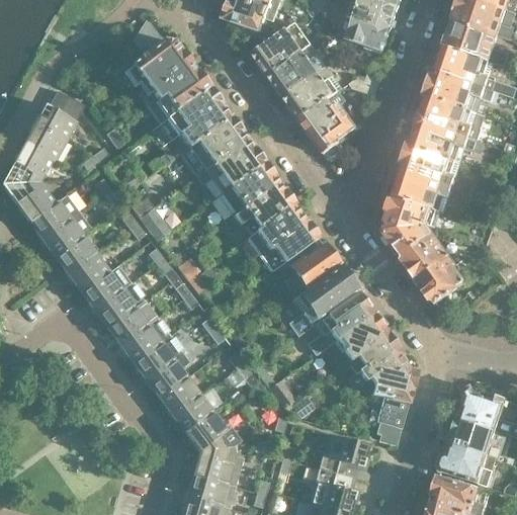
[(225,13),(228,19),(245,25),(243,32),(256,37),(259,29),(261,30),(266,17),(274,20),(279,9),(256,0),(232,0),(231,0),(225,13)]
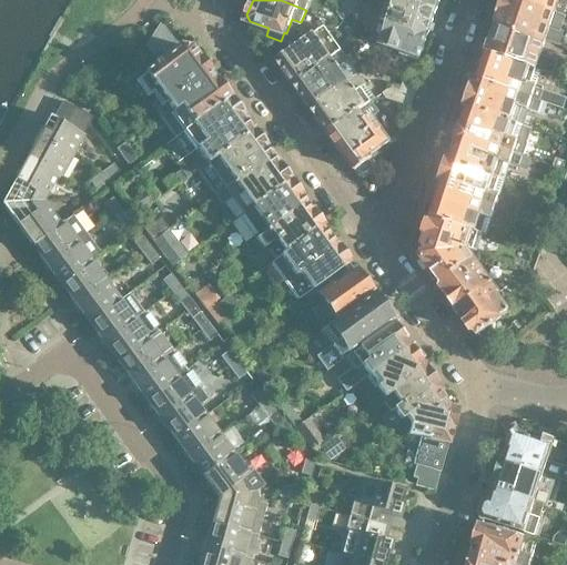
[(281,0),(306,10),(309,0),(281,0)]
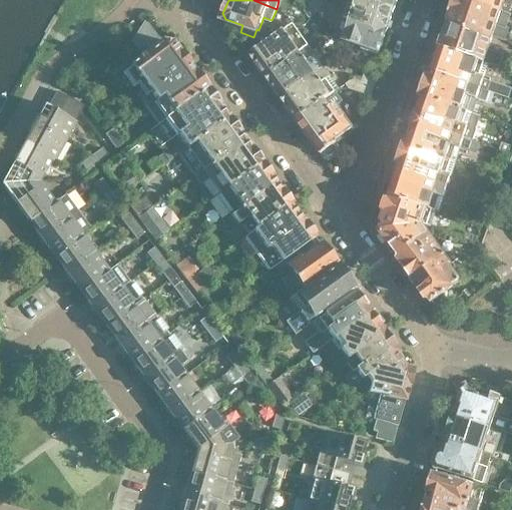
[(312,0),(310,1),(316,9),(317,7),(318,9),(322,0),(312,0)]
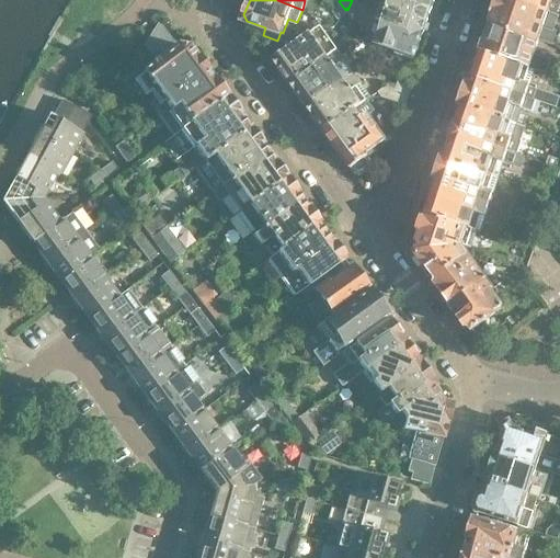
[(383,0),(381,6),(387,7),(427,20),(434,0),(383,0)]
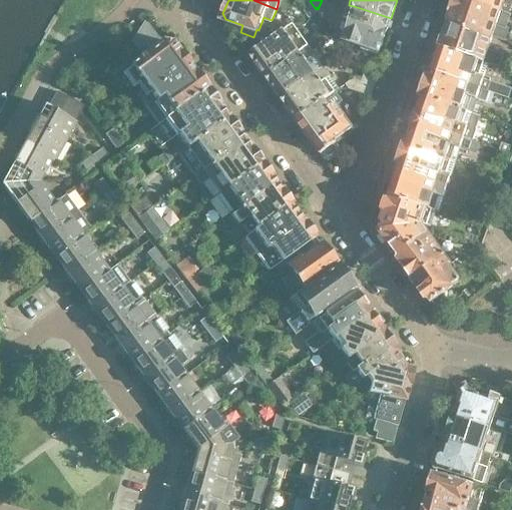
[(452,11),(449,20),(494,35),(511,41),(511,33),(504,30),(505,25),(502,24),(506,10),(503,9),(503,8),(478,0),(455,0),(452,11)]
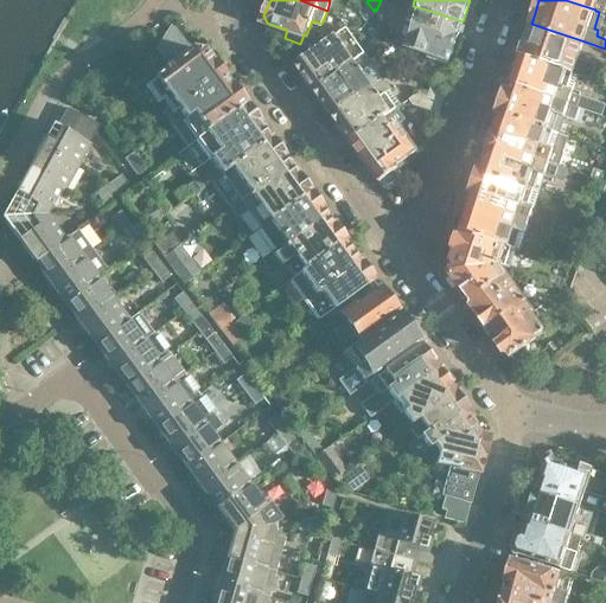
[(566,0),(595,10),(604,12),(605,6),(605,0),(566,0)]
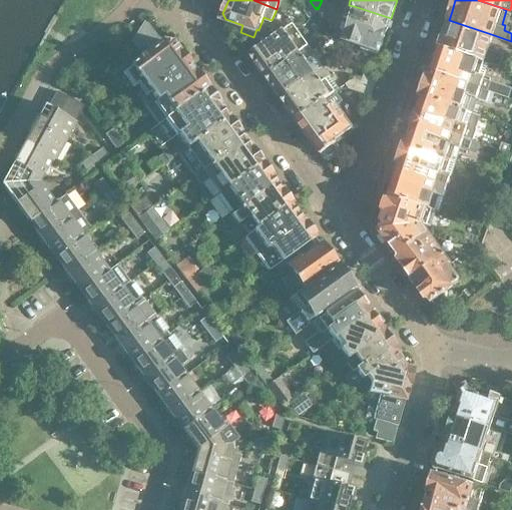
[(310,1),(304,5),(308,12),(311,15),(318,10),(317,8),(315,9),(310,1)]
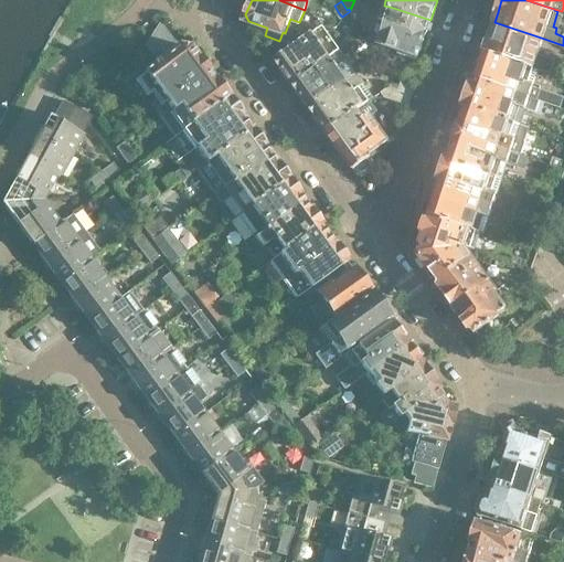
[(380,18),(386,19),(381,33),(380,32),(378,42),(389,45),(389,43),(401,48),(400,51),(417,56),(419,48),(422,48),(428,28),(427,28),(431,20),(390,7),(384,6),(380,18)]
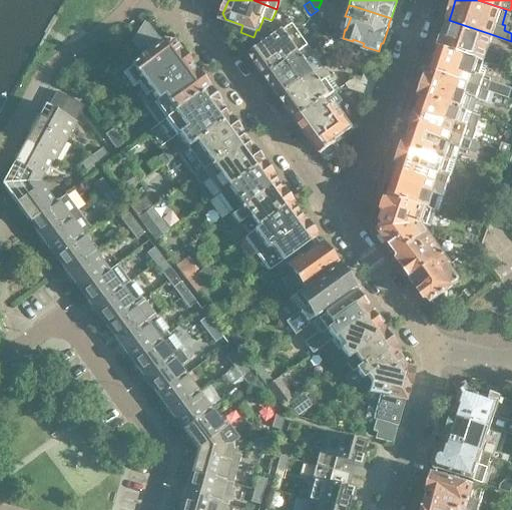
[(282,17),(262,31),(268,40),(294,21),(301,17),(284,10),(282,17)]
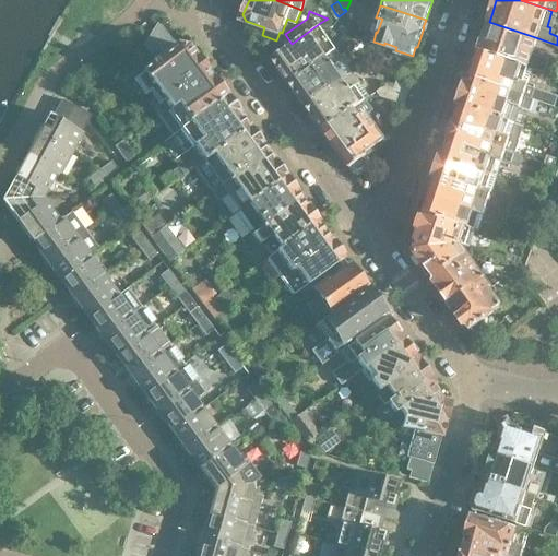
[(144,43),(157,59),(134,77),(146,93),(155,87),(158,92),(139,106),(143,113),(146,117),(156,109),(154,105),(164,98),(205,68),(197,56),(196,56),(187,45),(178,44),(159,20),(144,43)]
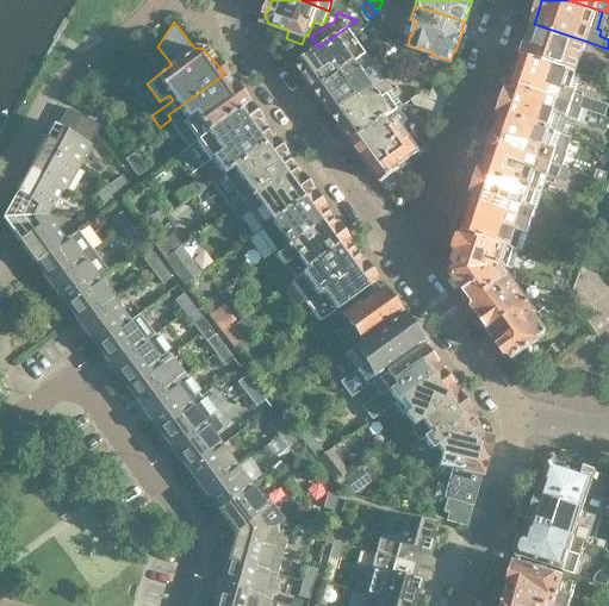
[(528,42),(524,54),(554,64),(577,72),(604,81),(608,69),(608,66),(583,56),(588,42),(534,24),(528,42)]
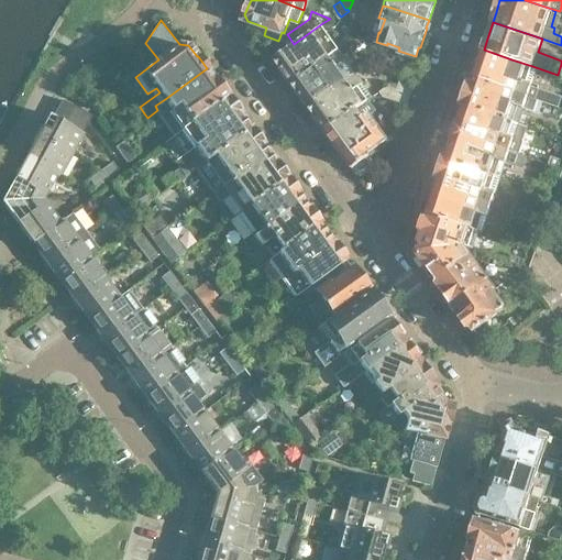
[(293,81),(293,83),(341,48),(322,23),(294,44),(275,58),(291,81),(293,81)]
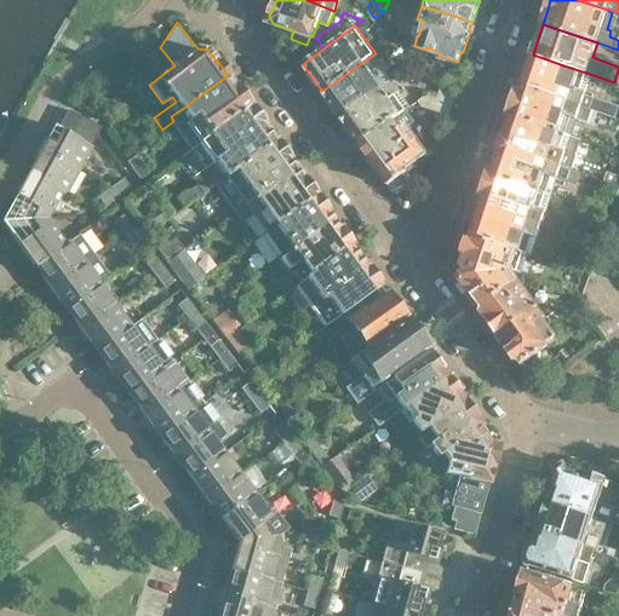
[(376,53),(322,91),(342,116),(394,79),(376,53)]
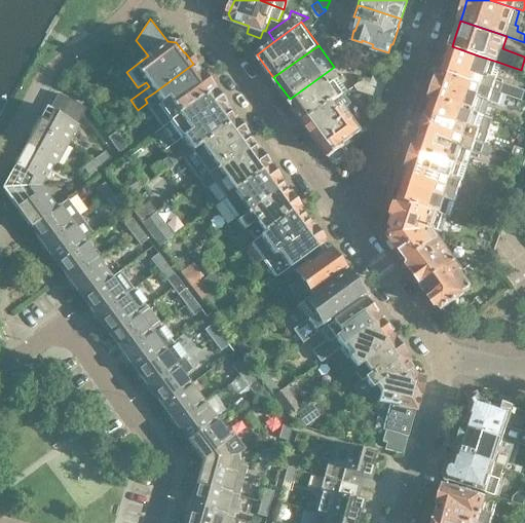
[(443,70),(443,71),(522,98),(524,90),(524,87),(497,78),(502,64),(478,55),(452,46),(451,47),(447,50),(445,58),(447,62),(444,71),(443,70)]
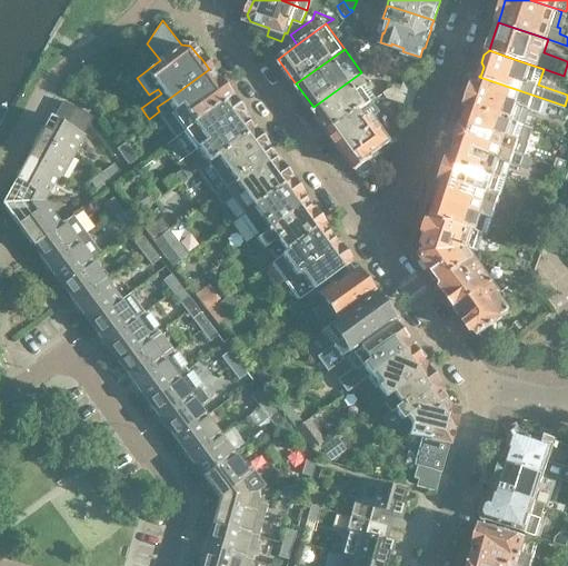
[(209,69),(167,100),(157,107),(176,133),(183,128),(185,127),(192,121),(193,122),(229,97),(229,88),(223,80),(216,78),(209,70),(210,69),(209,69)]
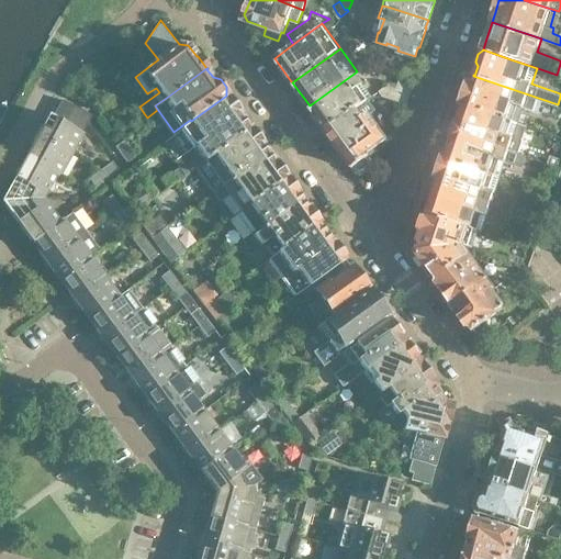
[(357,71),(310,105),(326,127),(325,129),(326,130),(357,107),(363,102),(367,100),(373,94),(357,71)]
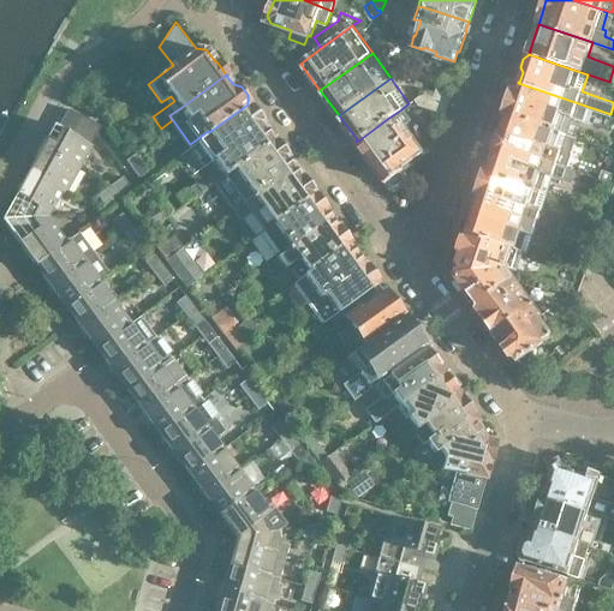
[(508,113),(568,133),(573,117),(582,119),(583,115),(608,124),(610,114),(518,83),(516,90),(514,90),(507,112),(508,113)]
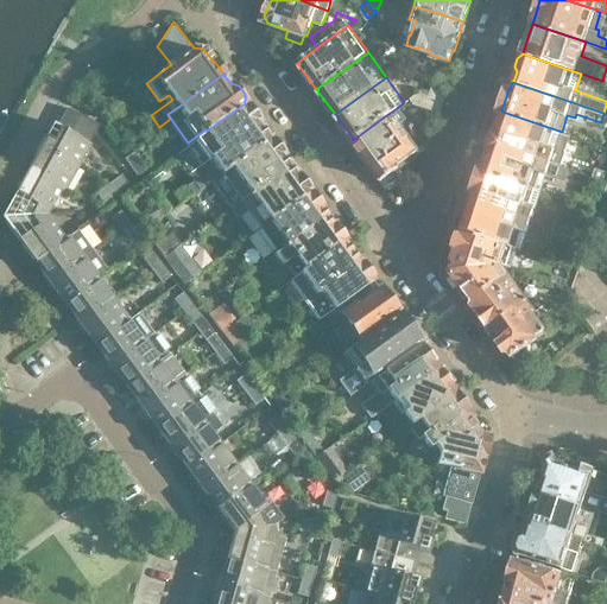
[(427,84),(417,91),(410,96),(415,102),(441,110),(448,90),(437,87),(427,84)]
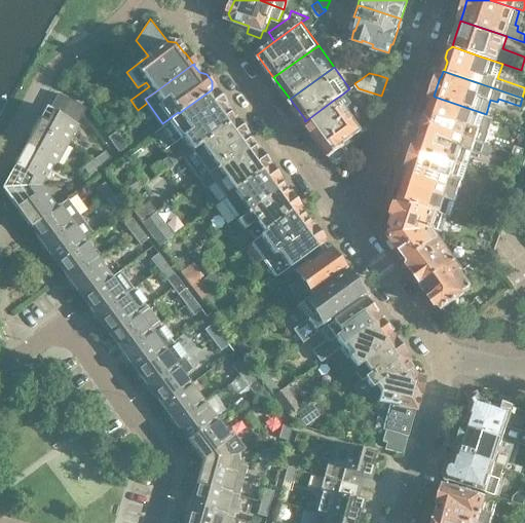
[(178,112),(171,117),(170,118),(182,134),(163,149),(167,154),(161,158),(167,166),(174,162),(192,149),(235,118),(234,117),(234,118),(224,105),(225,104),(226,98),(221,90),(214,88),(213,89),(212,89),(179,113),(178,112)]
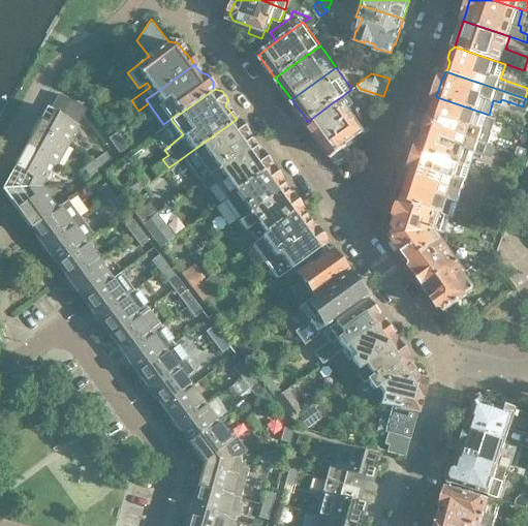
[(47,105),(35,126),(69,144),(81,123),(79,122),(87,106),(59,91),(51,107),(47,105)]
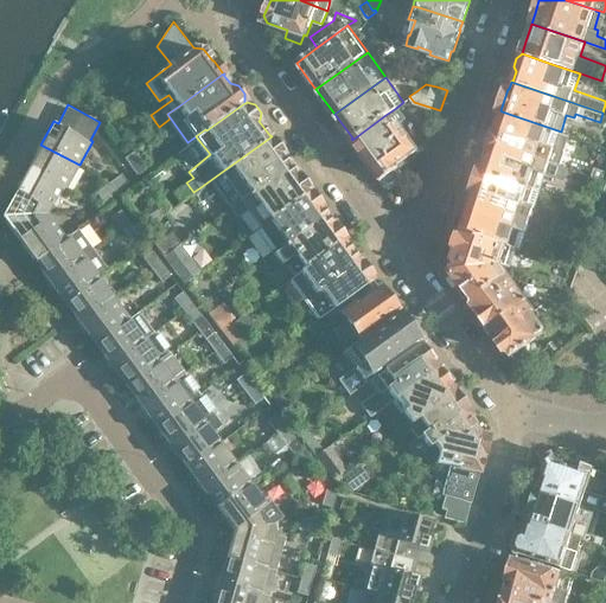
[(386,115),(352,140),(381,179),(382,179),(387,185),(393,186),(402,179),(403,172),(400,167),(401,166),(397,164),(418,149),(397,120),(402,116),(396,108),(393,110),(386,115)]
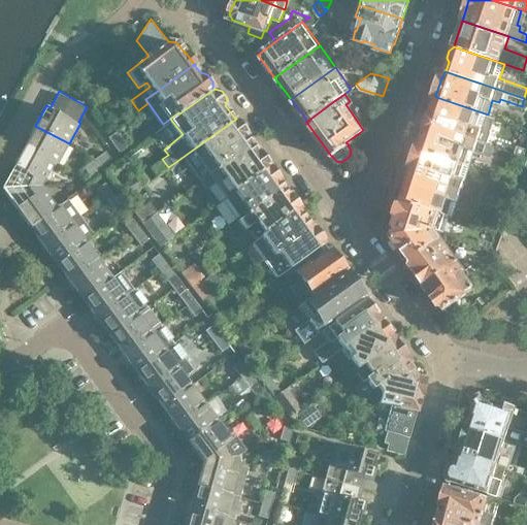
[(430,115),(427,123),(478,139),(482,129),(483,129),(488,115),(436,97),(431,115),(430,115)]
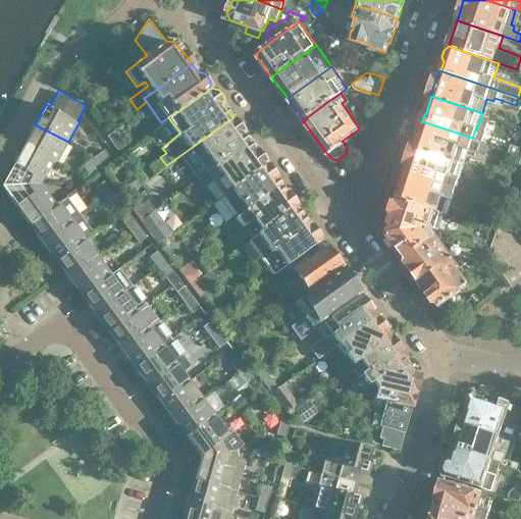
[(233,117),(191,148),(208,170),(250,141),(244,133),(245,133),(233,117)]
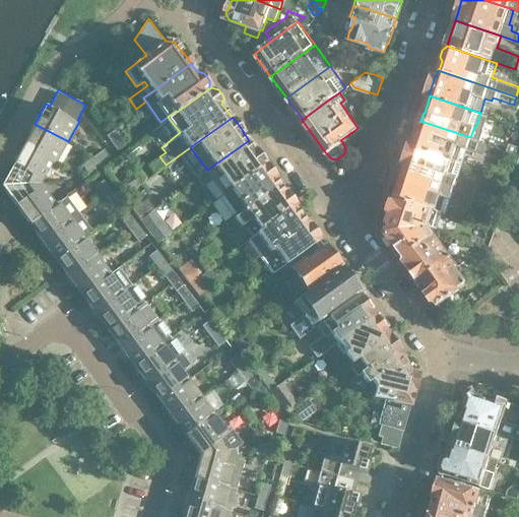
[(412,143),(411,145),(463,164),(468,148),(482,152),(487,142),(470,137),(420,121),(418,126),(419,127),(413,144),(412,143)]
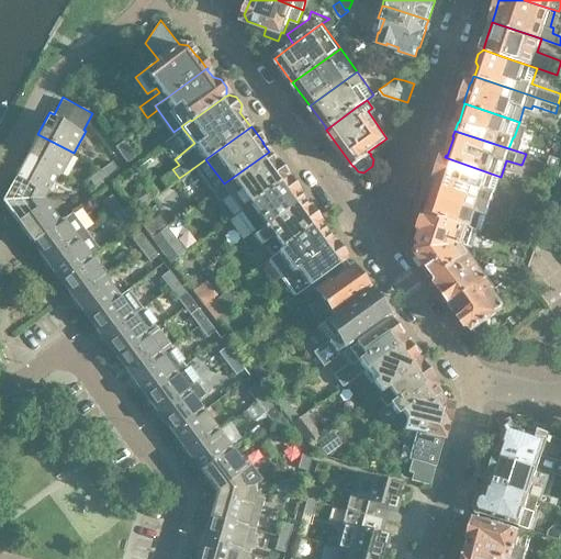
[(37,134),(26,155),(57,171),(56,172),(58,174),(59,175),(60,174),(62,174),(74,153),(37,134)]
